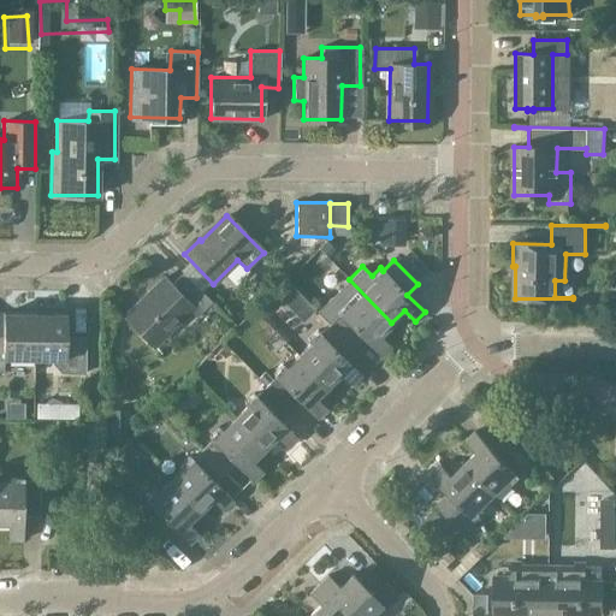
[(165,277),(124,317),(153,345),(189,311),(196,317),(211,302),(182,273),(171,284),(167,279),(165,277)]
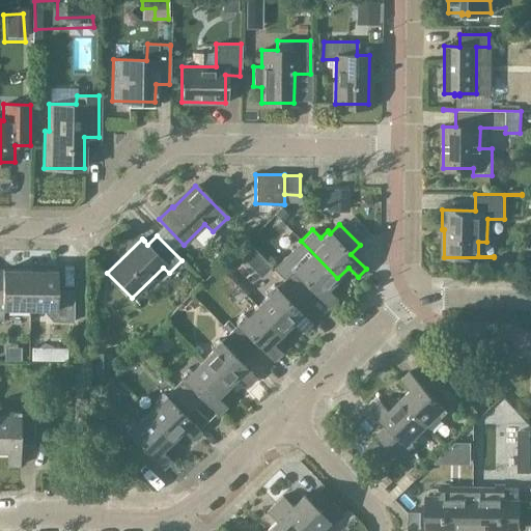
[(327,288),(337,278),(301,241),(273,268),(283,278),(304,300),(313,291),(328,306),(336,299),(327,288)]
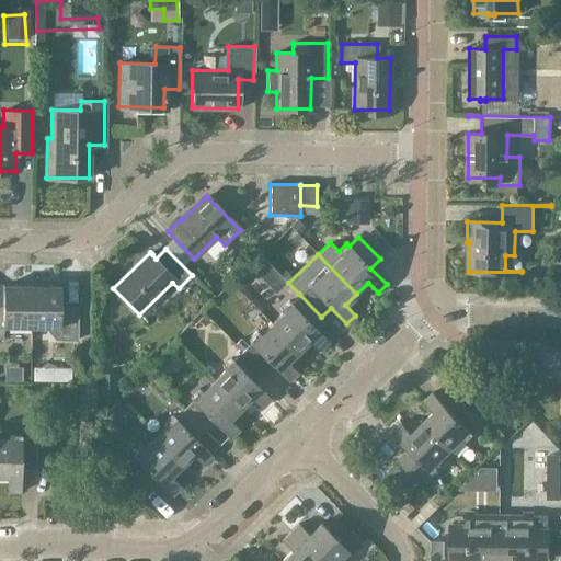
[(31,327),(32,286),(3,285),(3,306),(0,305),(0,338),(3,339),(3,327),(31,327)]
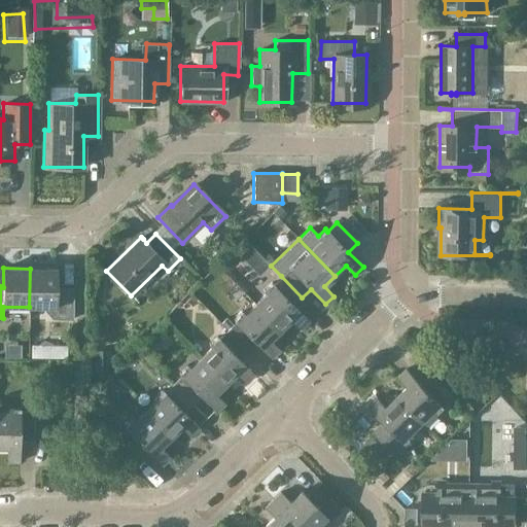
[(72,319),(73,287),(56,287),(57,269),(30,269),(29,307),(44,307),(44,311),(51,318),(72,319)]
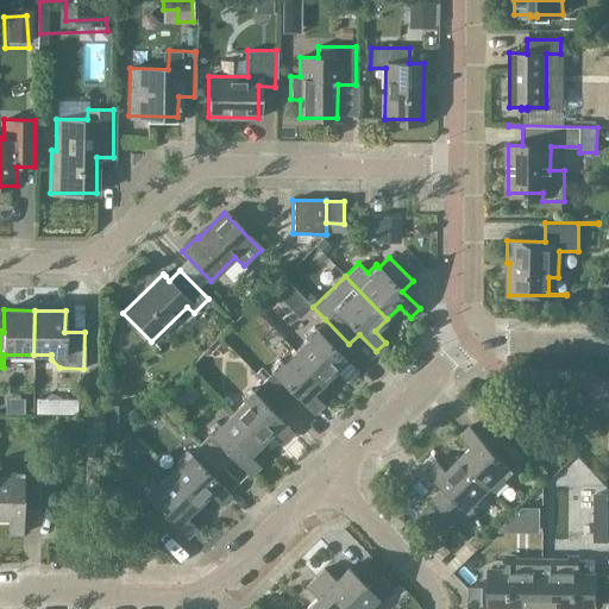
[(339,353),(349,344),(325,319),(315,328),(313,326),(303,336),(306,338),(294,350),(324,381),(337,369),(347,380),(356,370),(339,353)]
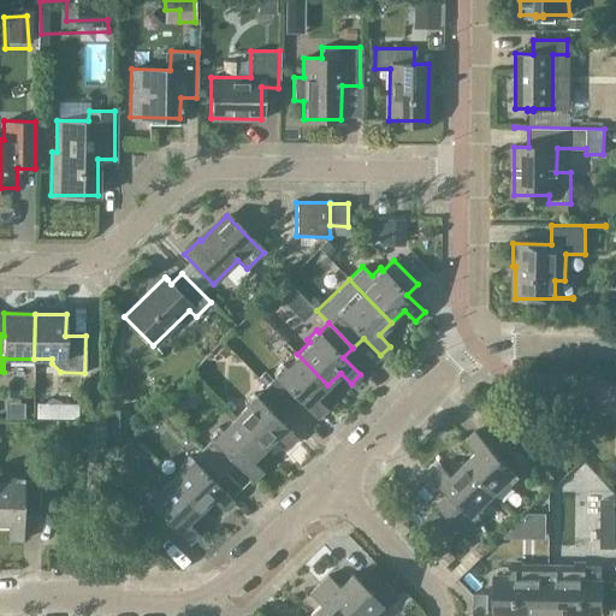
[(315,397),(327,385),(297,354),(285,367),(282,363),(273,373),(276,375),(265,386),(289,410),(300,401),(317,418),(326,408),(315,397)]
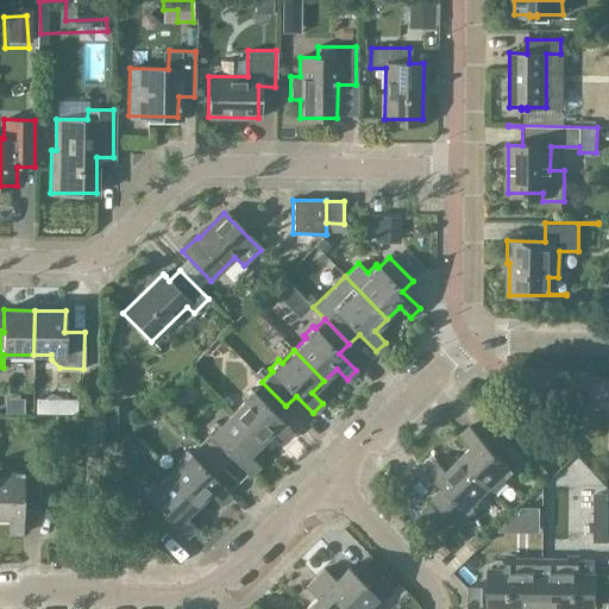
[(276,415),(286,406),(262,382),(252,390),(250,388),(240,397),(243,400),(231,413),(261,443),(272,431),(283,441),(293,432),(276,415)]
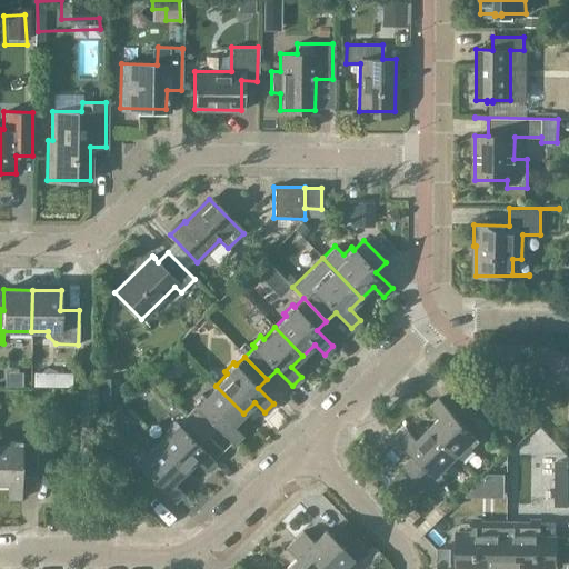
[(232,425),(243,413),(216,386),(205,397),(201,393),(192,402),(195,406),(186,413),(208,437),(217,428),(233,445),(242,436),(232,425)]
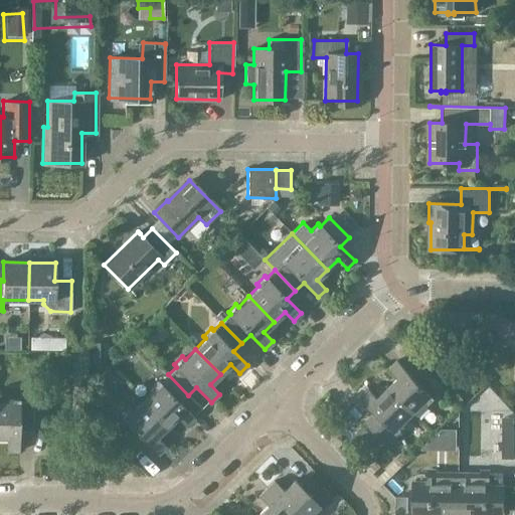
[(386,387),(412,413),(423,403),(425,405),(434,397),(432,395),(441,385),(421,365),(411,375),(396,360),(388,368),(397,377),(386,387)]
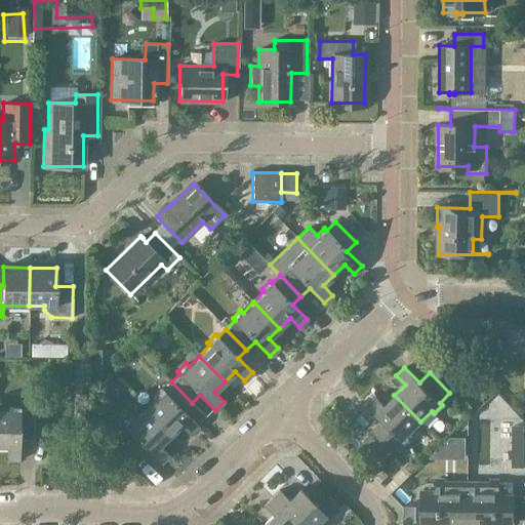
[(184,411),(192,403),(171,381),(163,390),(161,388),(153,396),(155,398),(145,409),(170,435),(180,425),(190,434),(198,427),(184,411)]
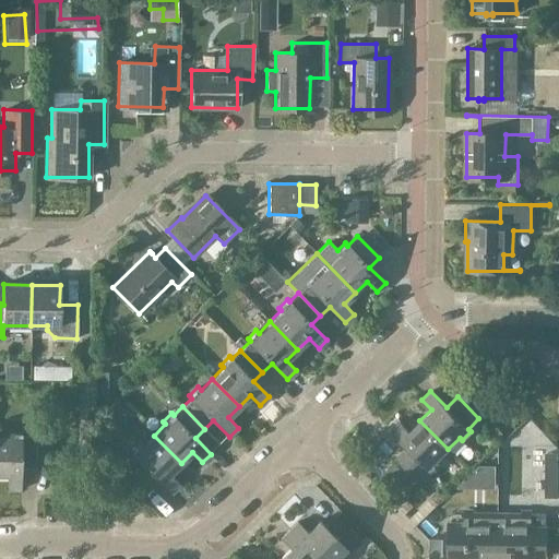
[(437,460),(448,449),(419,420),(408,431),(399,421),(390,430),(406,447),(395,458),(417,479),(428,468),(430,471),(439,463),(437,460)]
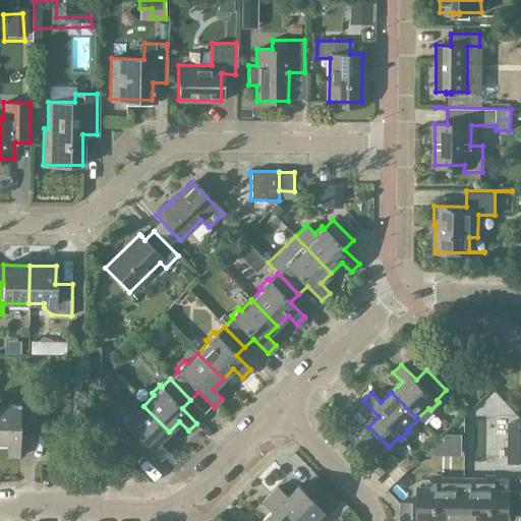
[(18,436),(33,436),(34,406),(19,406),(19,403),(8,403),(8,406),(0,406),(0,443),(7,443),(7,456),(18,457),(18,436)]
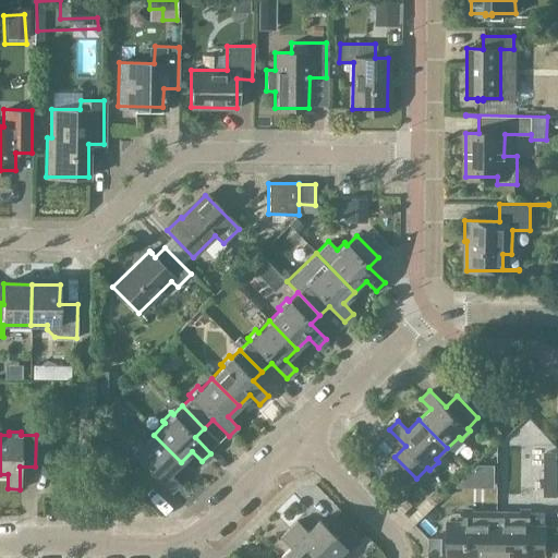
[(169,474),(181,462),(154,435),(142,446),(140,443),(131,451),(133,453),(124,462),(146,485),(155,476),(170,493),(179,484),(169,474)]
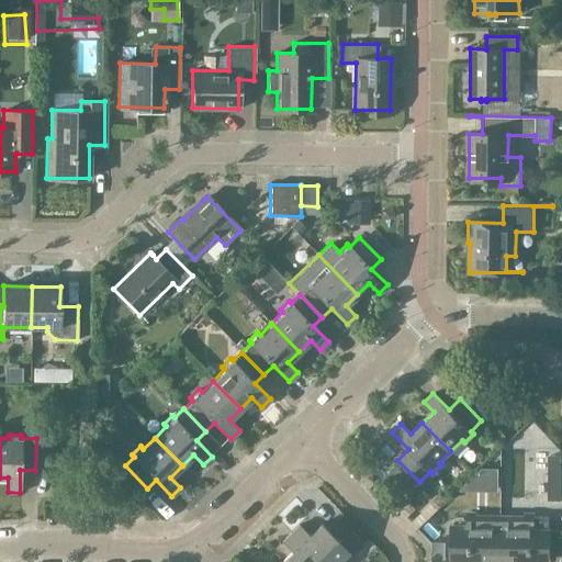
[(547,560),(548,528),(548,516),(534,516),(534,513),(524,513),(524,516),(499,516),(498,561),(528,561),(529,560),(547,560)]
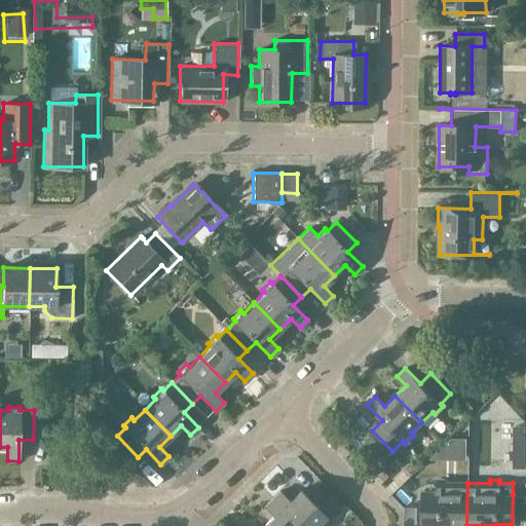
[(466,525),(467,483),(436,482),(436,493),(422,493),(422,523),(439,523),(438,525),(466,525)]
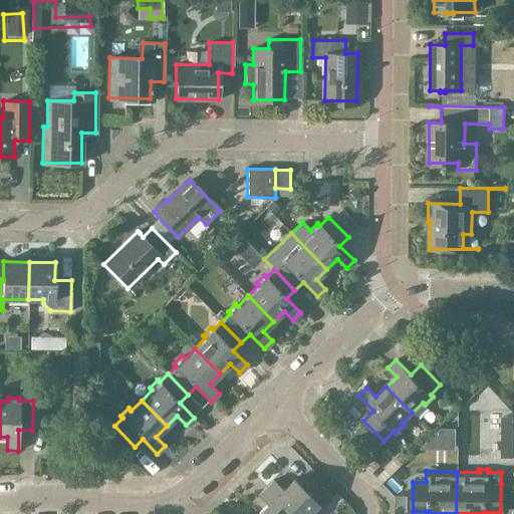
[(264,487),(290,513),(307,513),(317,504),(320,507),(330,498),(306,474),(297,483),(292,478),(281,488),(272,479),(264,487)]
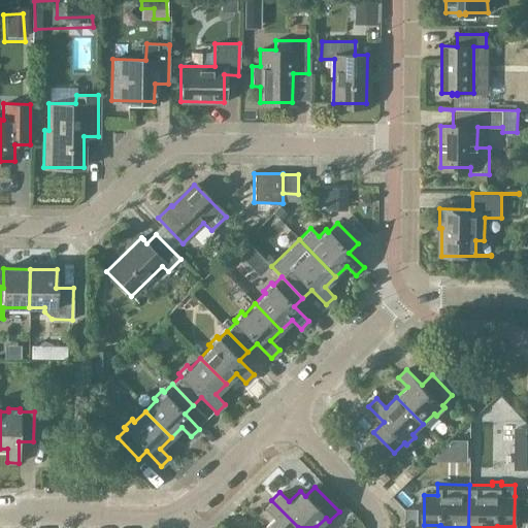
[(298,527),(271,500),(264,507),(273,518),(262,527),(298,527)]
